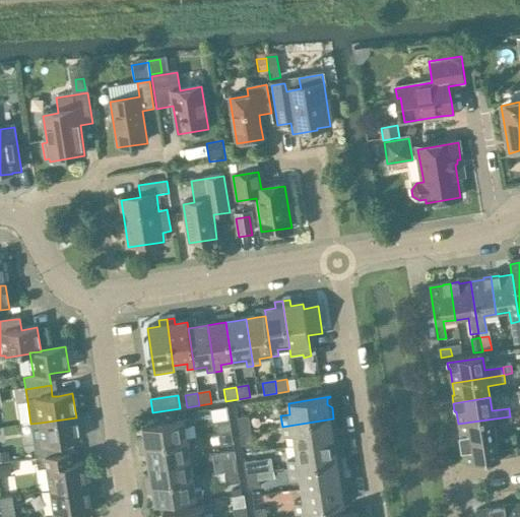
[(510,416),(458,424),(460,437),(458,437),(459,445),(497,439),(495,426),(511,424),(510,416)]
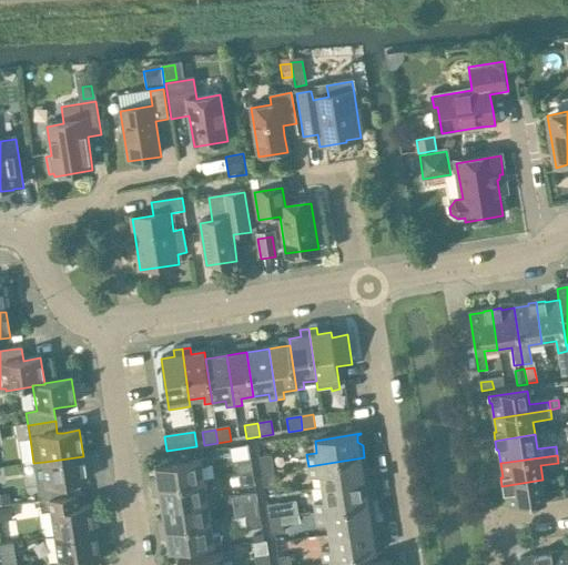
[(44,462),(33,463),(38,490),(40,502),(68,497),(66,485),(72,484),(79,483),(87,482),(83,456),(44,462)]
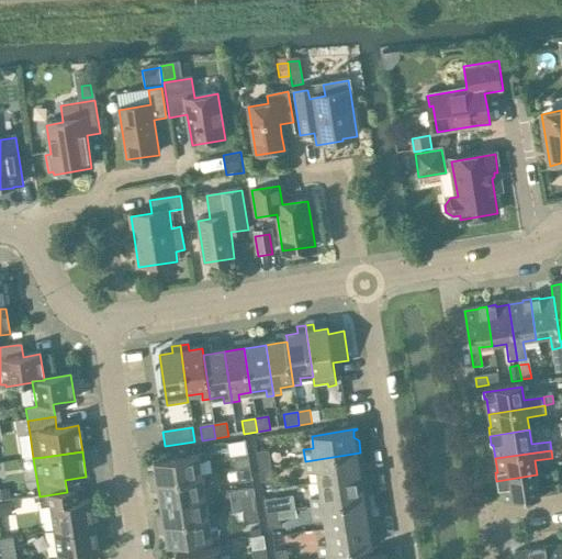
[(268,453),(256,454),(258,469),(270,467),(268,453)]
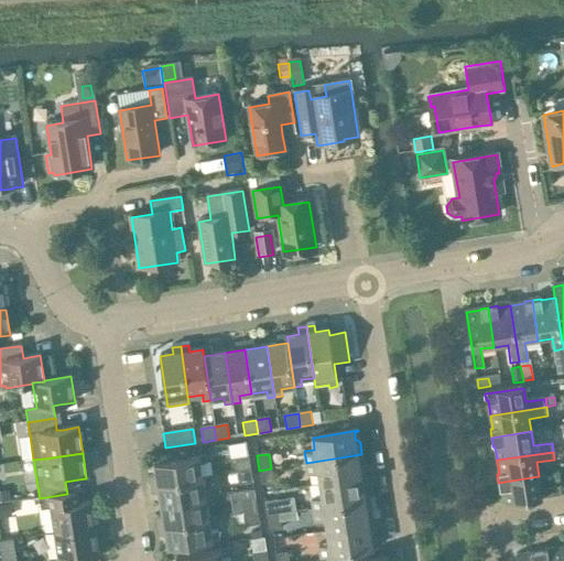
[(361,454),(306,463),(307,474),(317,473),(320,485),(361,478),(366,478),(366,477),(361,477),(360,471),(364,466),(361,454)]
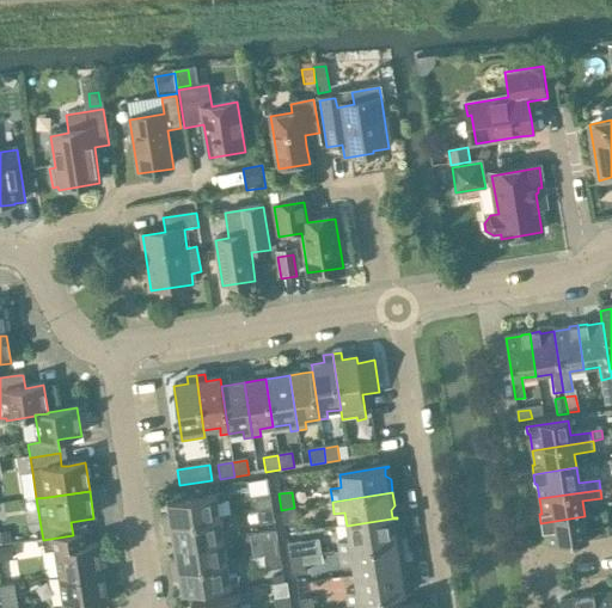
[(170,517),(163,517),(164,527),(220,517),(218,502),(224,501),(222,493),(167,503),(170,517)]
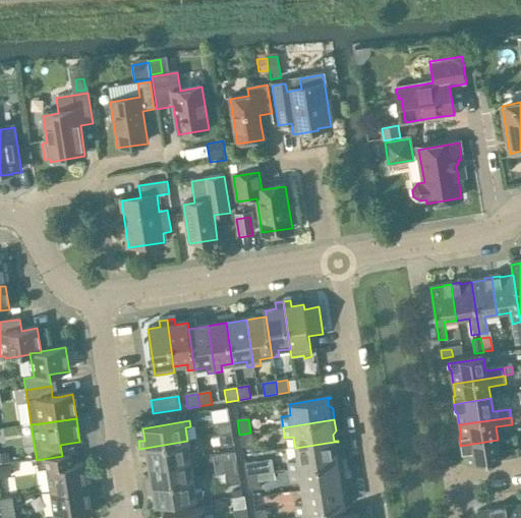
[(217,424),(219,437),(231,435),(230,422),(217,424)]
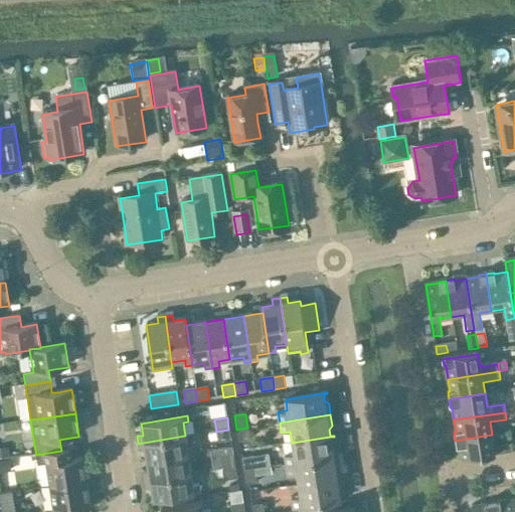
[(247,428),(236,430),(238,443),(249,441),(247,428)]
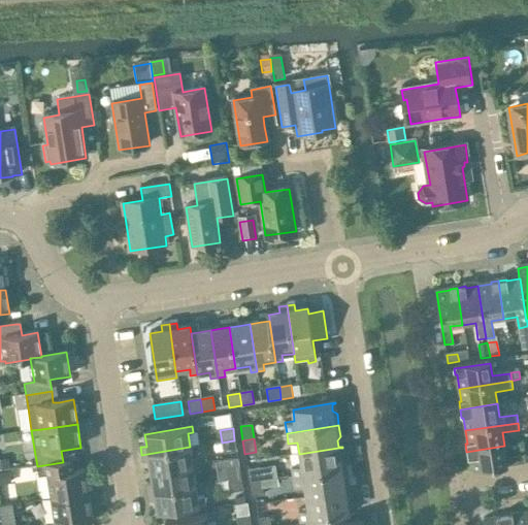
[(234,440),(222,443),(224,455),(236,453),(234,440)]
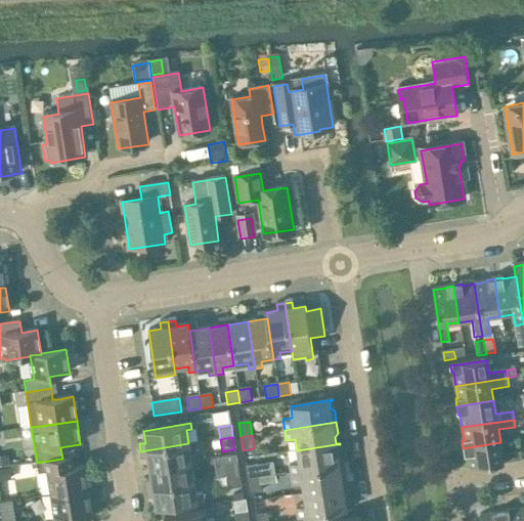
[(500,442),(463,448),(465,456),(467,456),(469,469),(521,461),(519,451),(503,454),(500,442)]
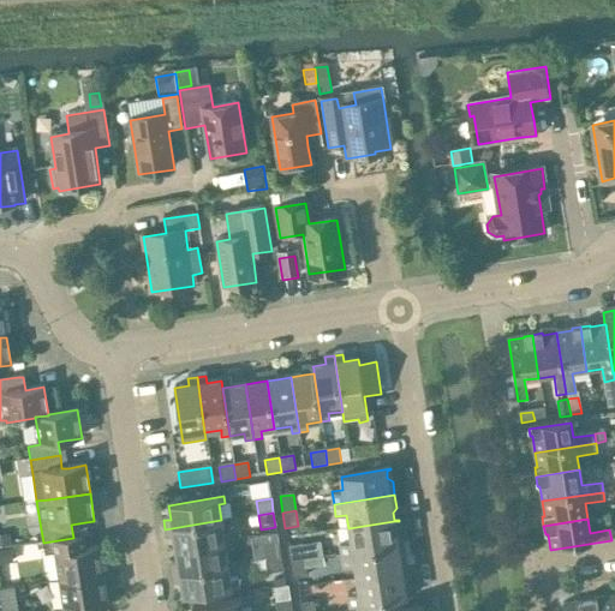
[(221,520),(165,529),(166,539),(173,538),(175,551),(231,541),(231,534),(224,535),(221,520)]
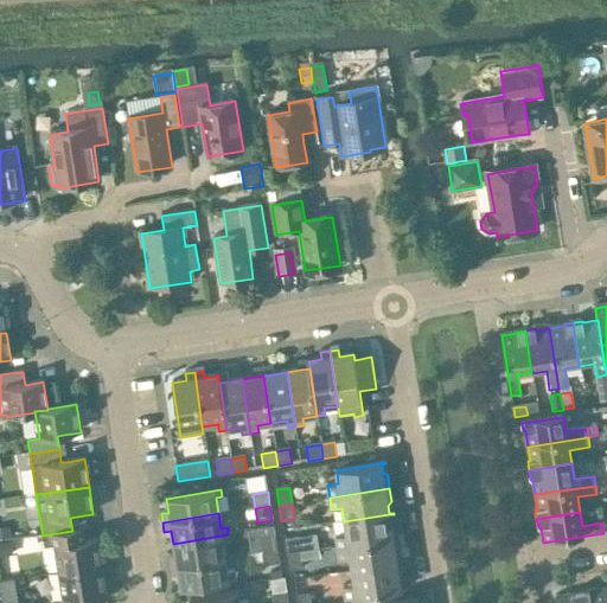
[(346,534),(336,536),(338,547),(397,539),(395,525),(390,521),(389,514),(344,521),(346,534)]
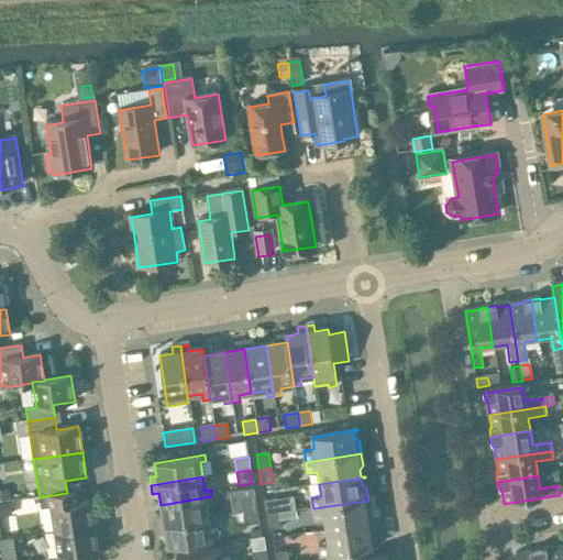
[(67,493),(40,497),(41,511),(52,508),(55,534),(95,528),(90,502),(79,504),(68,505),(67,493)]
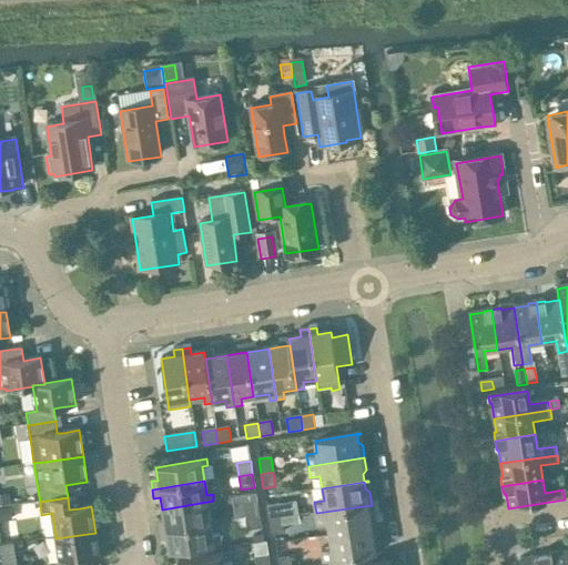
[(164,522),(158,523),(159,531),(211,523),(209,508),(214,507),(213,501),(162,510),(164,522)]
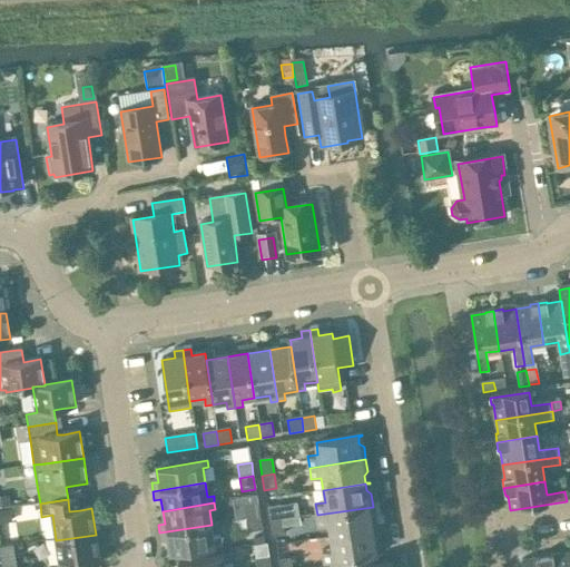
[(257,505),(244,507),(246,520),(261,518),(258,505),(257,505)]
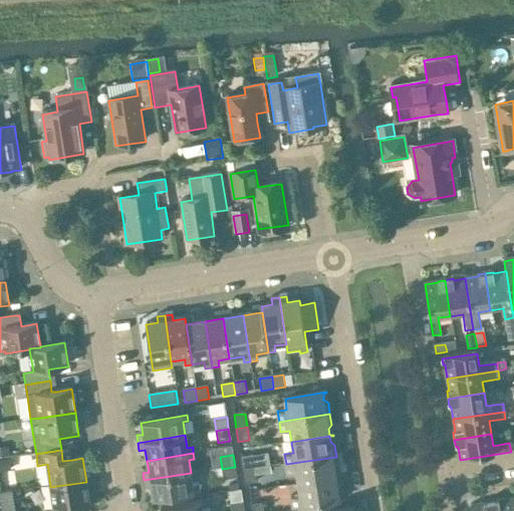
[(252,457),(241,458),(242,466),(243,472),(254,470),(252,457)]
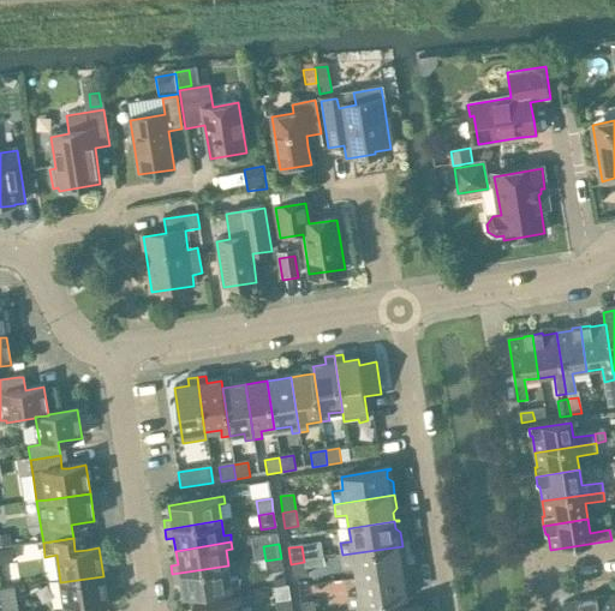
[(402,546),(342,555),(344,568),(354,565),(357,580),(402,574),(402,573),(407,573),(406,570),(402,571),(401,564),(405,559),(402,546)]
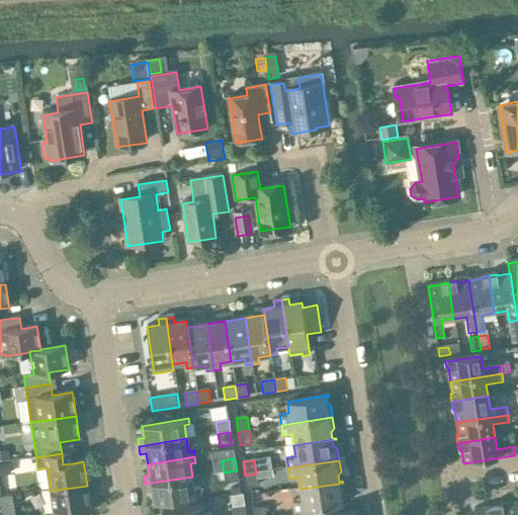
[(11,476),(10,463),(0,464),(0,477),(11,476)]
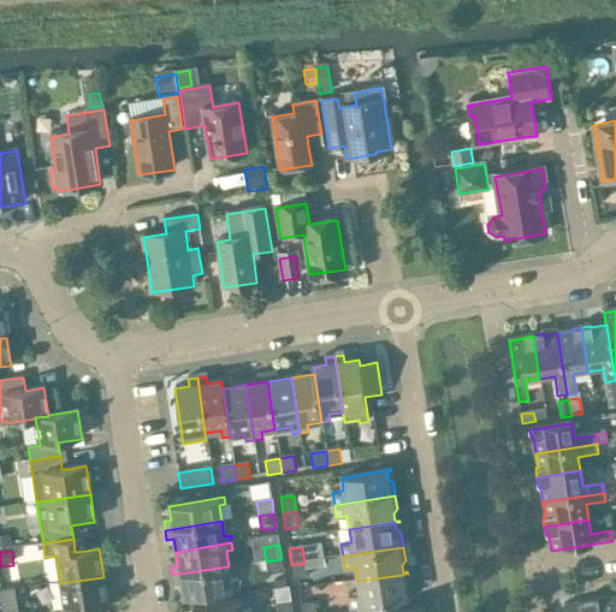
[(282,559),(266,562),(268,576),(283,574),(282,559)]
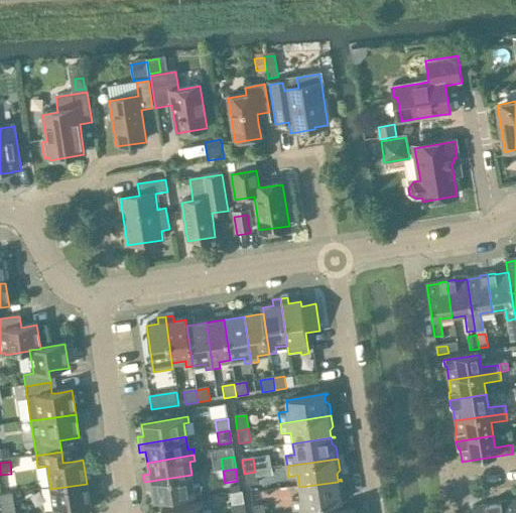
[(255,472),(244,474),(246,487),(248,487),(257,485),(255,472)]
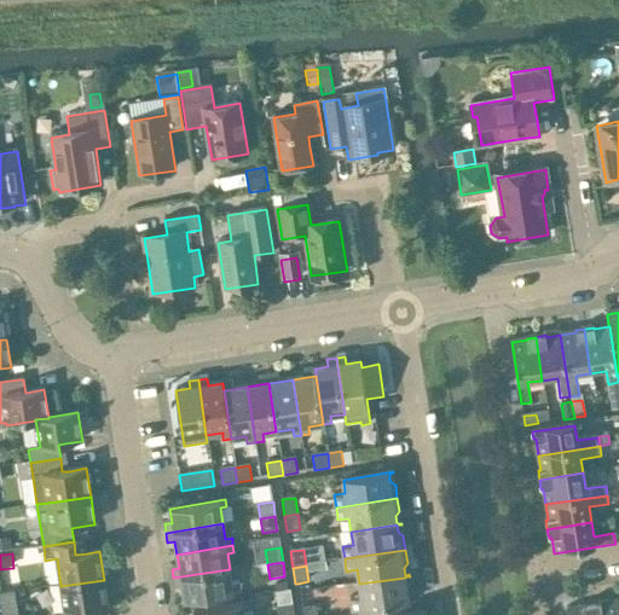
[(230,569),(173,578),(175,589),(181,587),(184,602),(239,592),(238,584),(232,585),(230,569)]
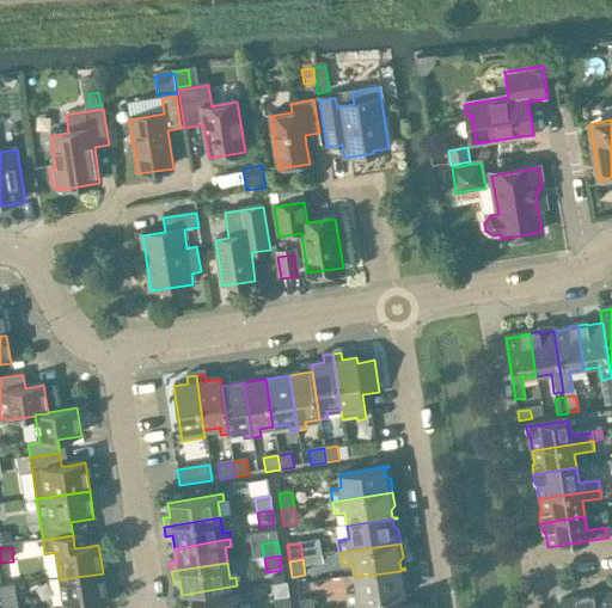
[(357,590),(347,591),(349,605),(409,595),(407,581),(402,577),(401,571),(355,577),(357,590)]
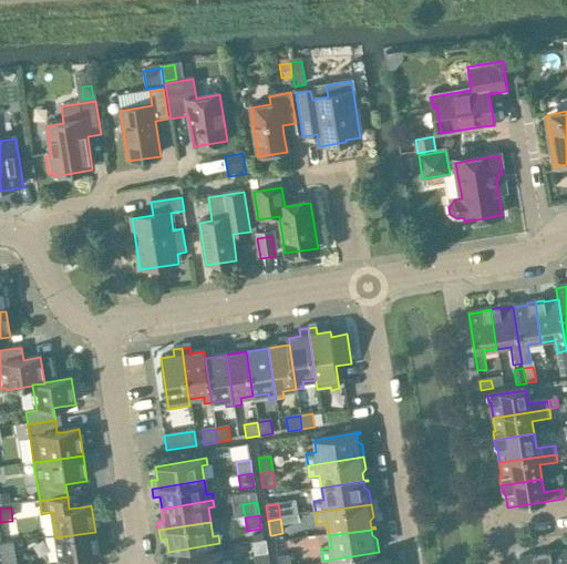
[(95,532),(55,537),(60,563),(99,556),(95,532)]
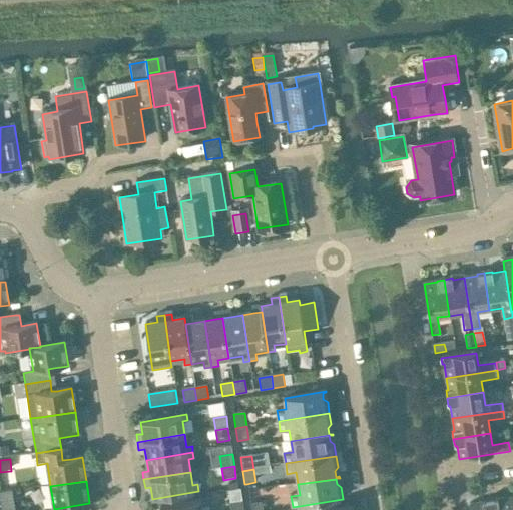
[(15,509),(12,492),(12,491),(0,493),(3,509),(15,509)]
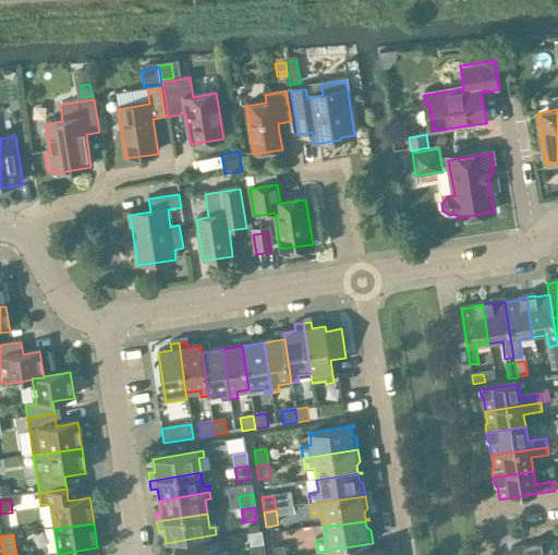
[(219,554),(219,552),(226,551),(225,543),(174,552),(174,554),(219,554)]
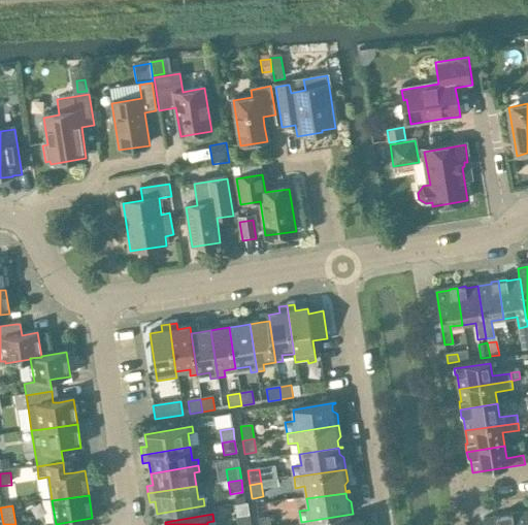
[(512,515),(504,516),(505,524),(526,524),(524,514),(513,516),(512,515)]
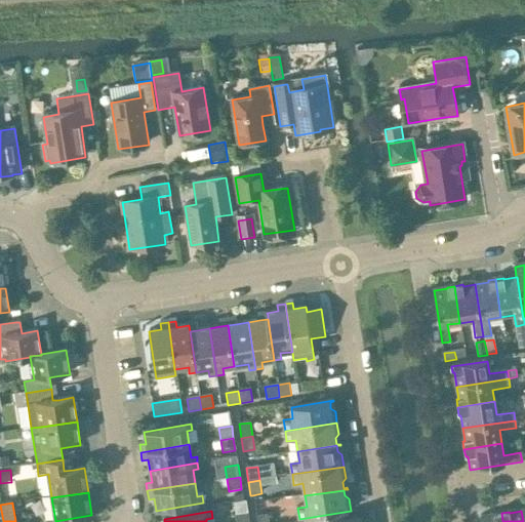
[(494,515),(479,518),(480,521),(502,521),(501,513),(494,514),(494,515)]
